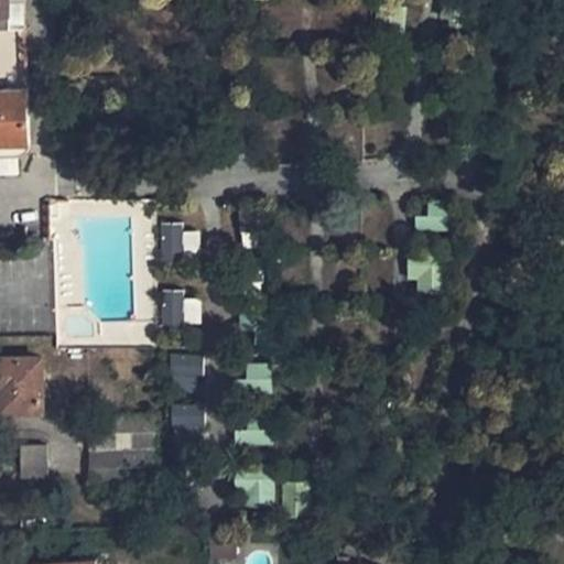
[(0,29),(11,30),(10,0),(0,0),(0,156),(22,156),(26,154),(30,150),(31,143),(29,88),(0,89),(0,29)]
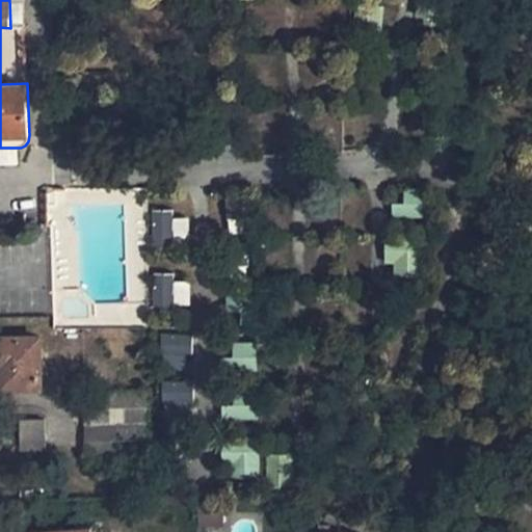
[(390,204),(392,219),(420,215),(418,200),(390,204)]
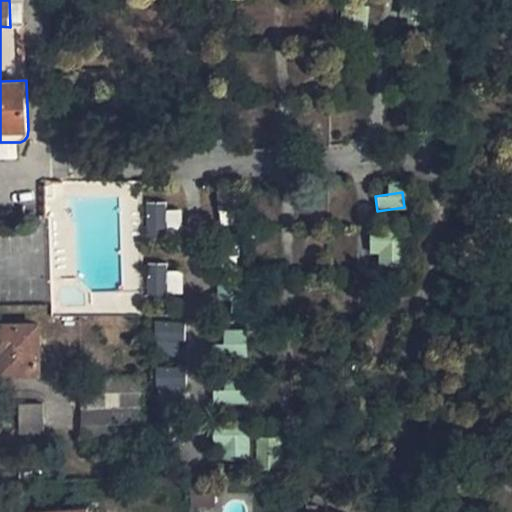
[(165,231),(165,203),(146,203),(146,231),(165,231)]
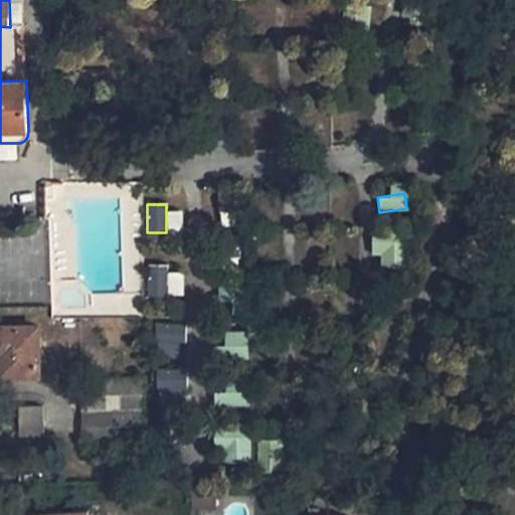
[(374,219),(375,266),(398,265),(398,218),(374,219)]
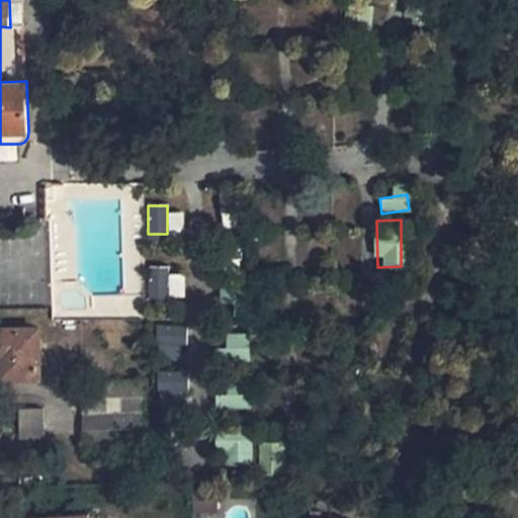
[(149,296),(183,297),(184,270),(149,269),(149,296)]
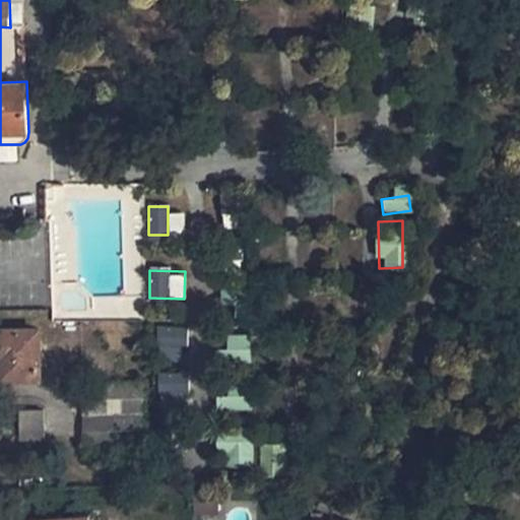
[(184,360),(184,327),(158,327),(158,360),(184,360)]
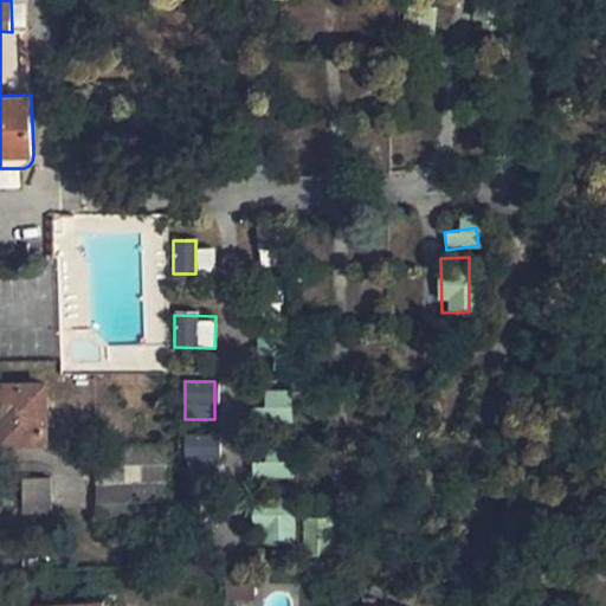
[(49,385),(0,385),(0,410),(5,410),(5,442),(51,442),(49,385)]
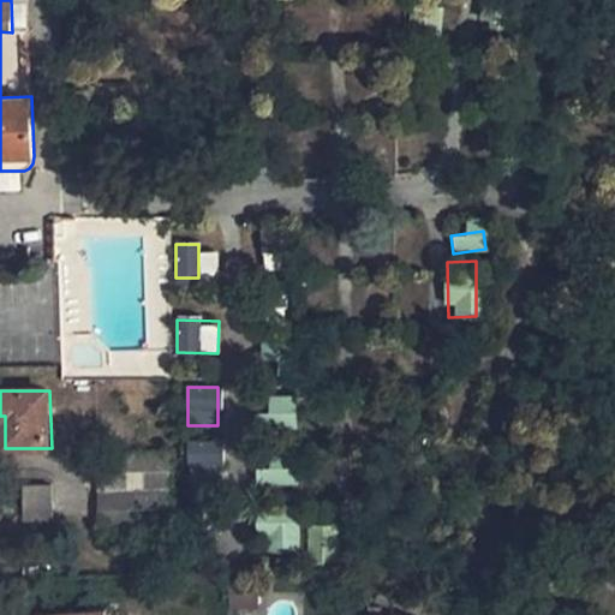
[(220,463),(220,443),(189,442),(189,461),(220,463)]
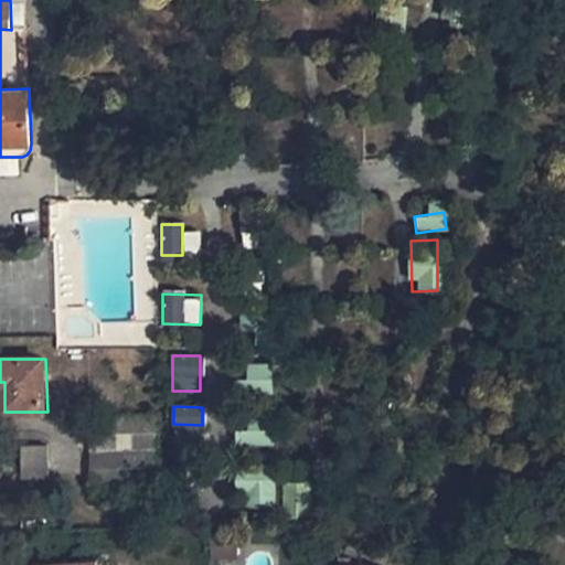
[(88,494),(159,491),(158,423),(87,424),(88,494)]
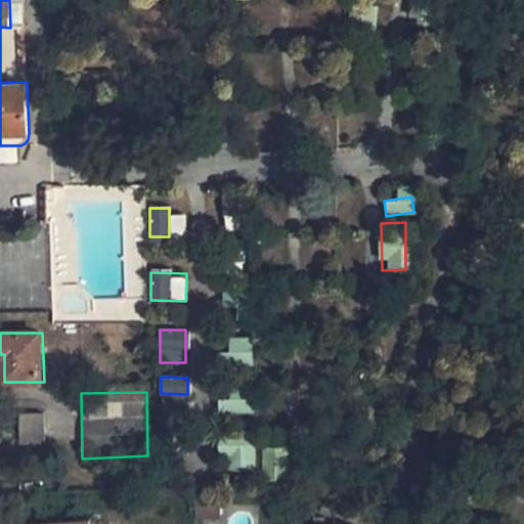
[(46,411),(20,412),(20,443),(46,443),(46,411)]
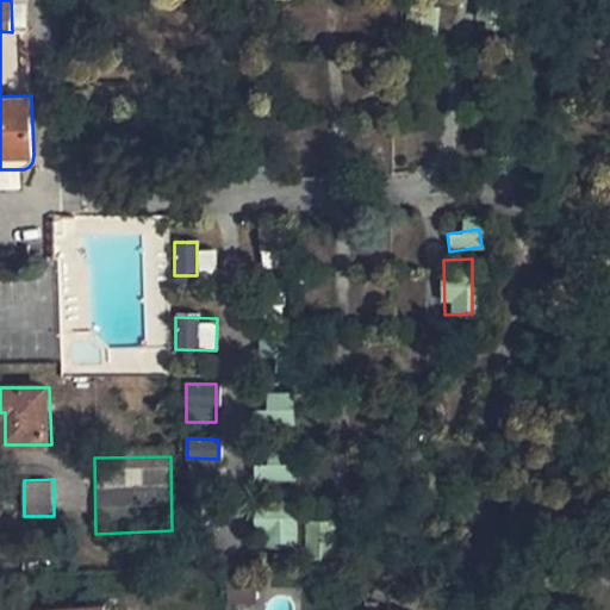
[(297,543),(294,512),(254,516),(256,547),(297,543)]
